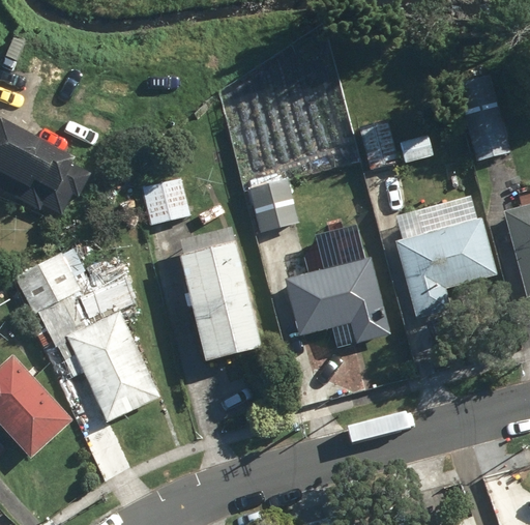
[(493,75),(458,85),(478,161),(514,151),(493,75)]
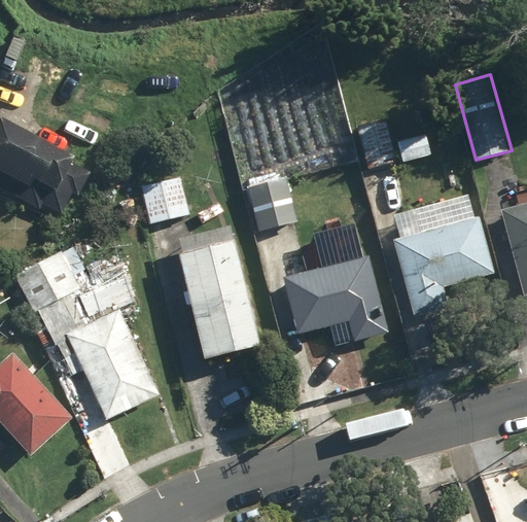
[(397,158),(385,115),(356,124),(369,167),(397,158)]
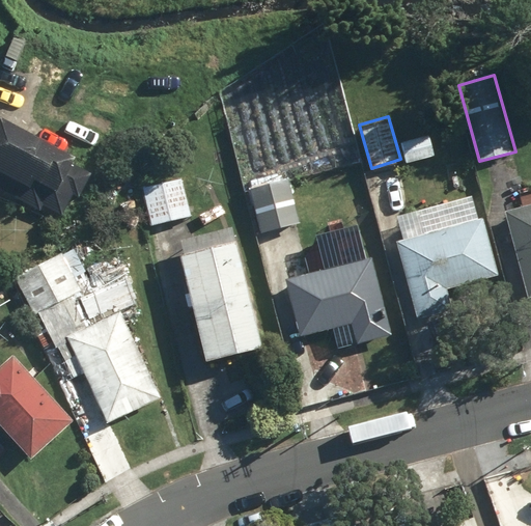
[(63,177),(74,158),(0,119),(0,186),(61,217),(78,185),(63,177)]
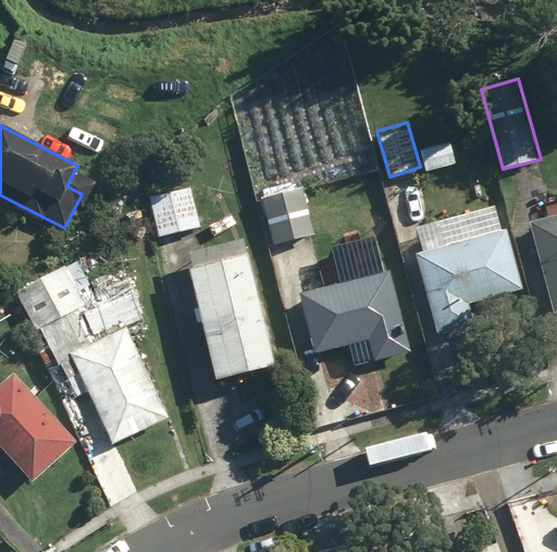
[(450,139),(417,148),(423,172),(457,162),(450,139)]
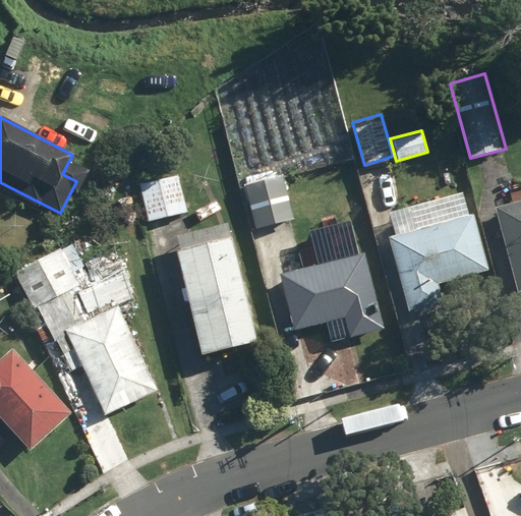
[(178,173),(138,183),(149,221),(188,211),(178,173)]
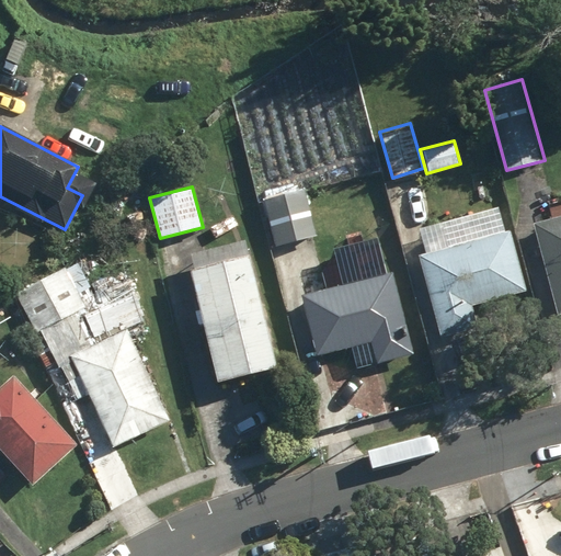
[(305,186),(261,197),(272,245),(317,234),(305,186)]
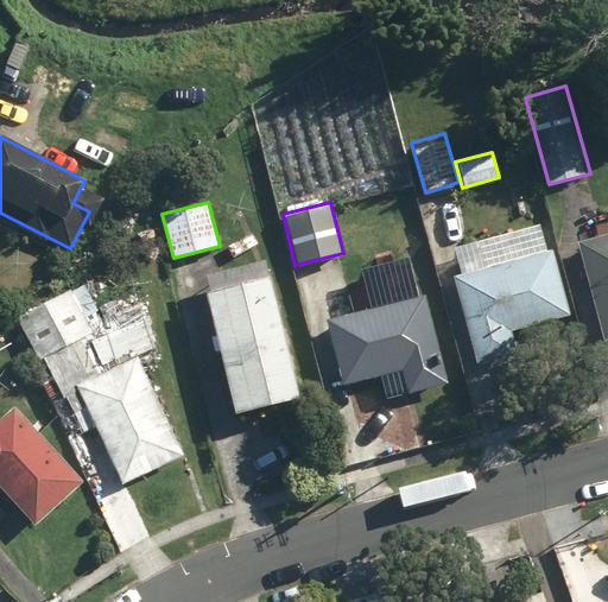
[(607,210),(593,216),(599,236),(575,242),(603,340),(607,337),(607,210)]
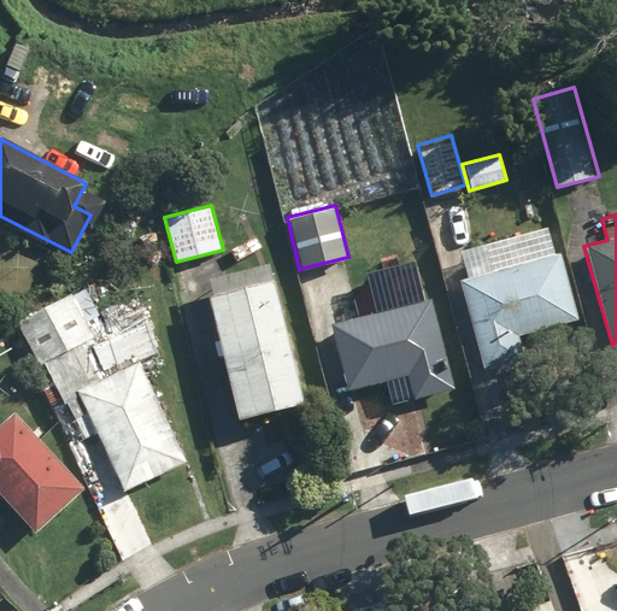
[(493,270),(460,278),(485,368),(524,358),(518,336),(579,319),(560,248),(556,250),(550,225),(486,242),(493,270)]
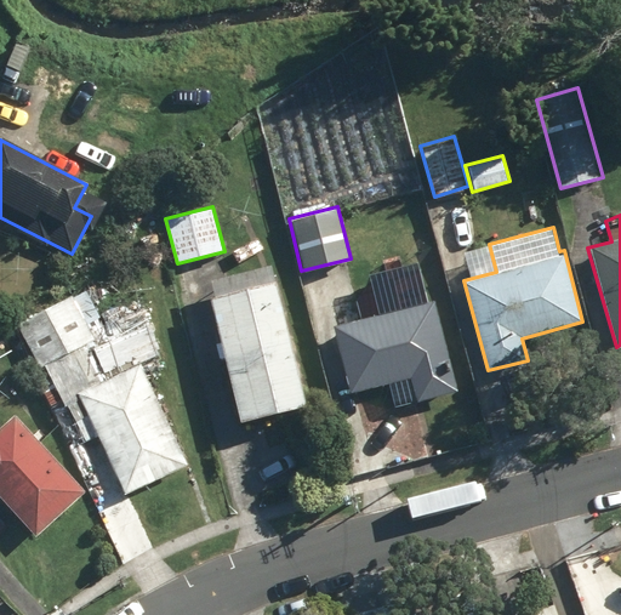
[(387,312),(334,326),(352,392),(393,380),(398,398),(414,393),(416,400),(455,389),(426,282),(382,292),(387,312)]
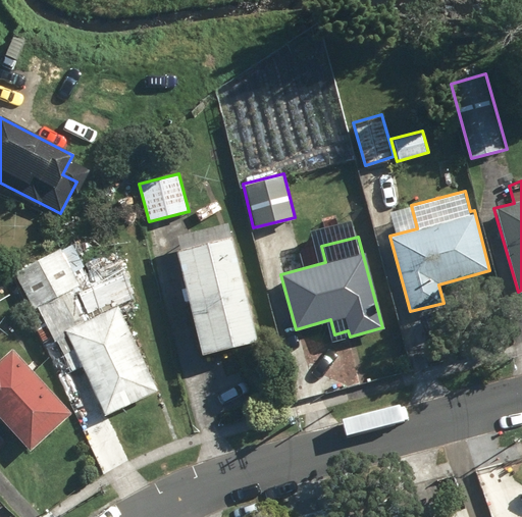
[(232,239),(175,253),(201,357),(257,343),(232,239)]
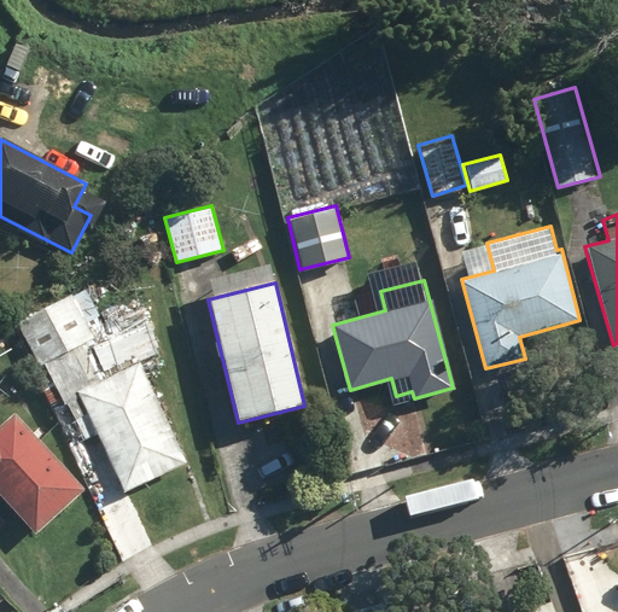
[(73,291),(17,319),(40,365),(46,361),(66,401),(77,395),(127,493),(191,460),(139,359),(162,347),(141,308),(94,332),(73,291)]
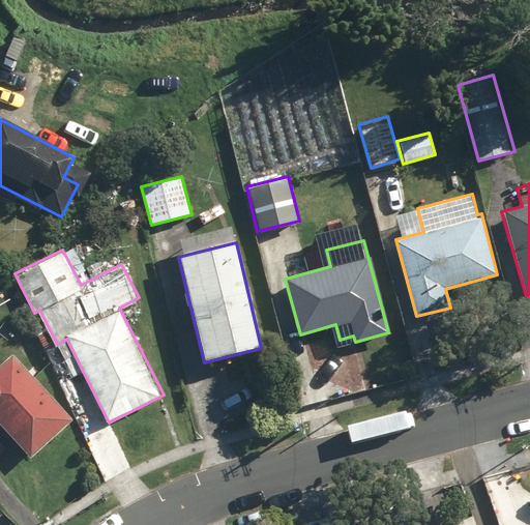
[(0,361),(0,423),(29,458),(72,420),(13,350),(0,361)]
